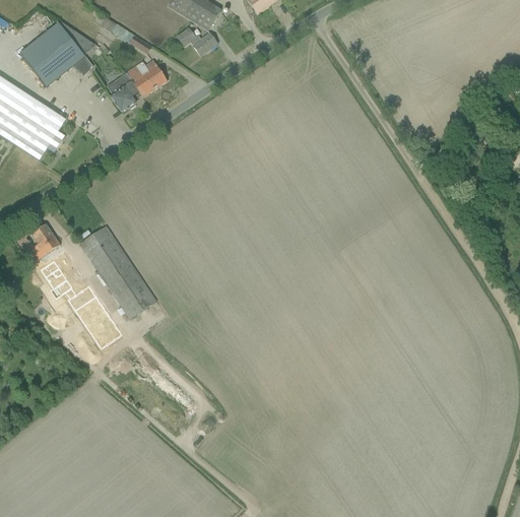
[(169,0),(167,5),(194,22),(199,13),(212,21),(220,9),(205,0),(169,0)]
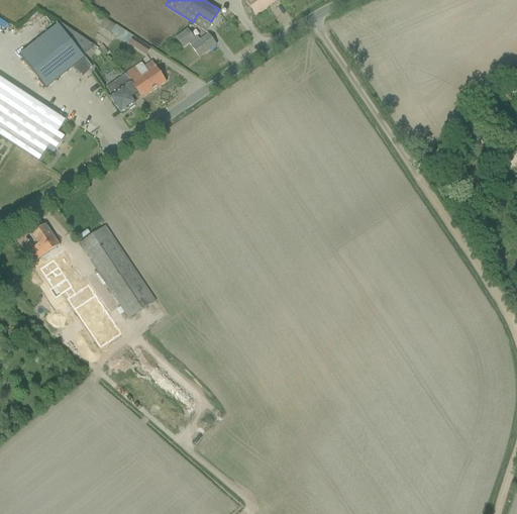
[(245,0),(255,14),(275,0),(245,0)]
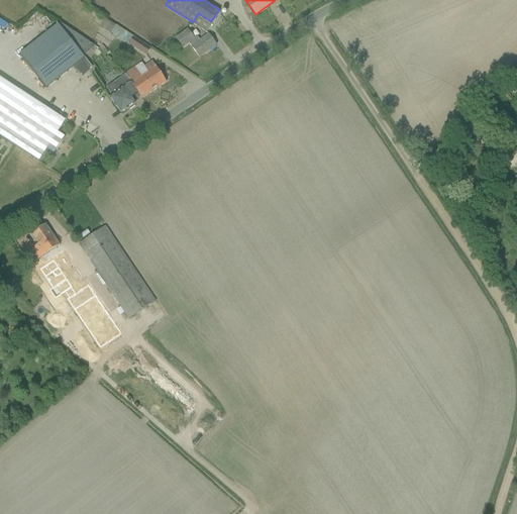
[(198,13),(193,22),(206,30),(211,21),(198,13)]
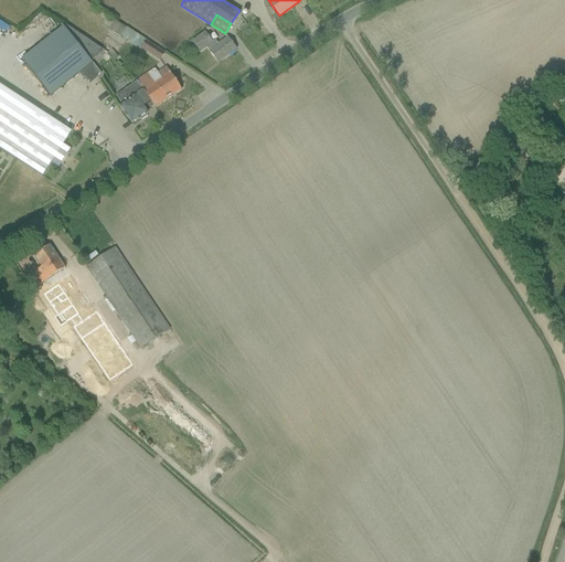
[(120,34),(121,33),(160,59),(166,50),(115,18),(109,28),(120,34)]
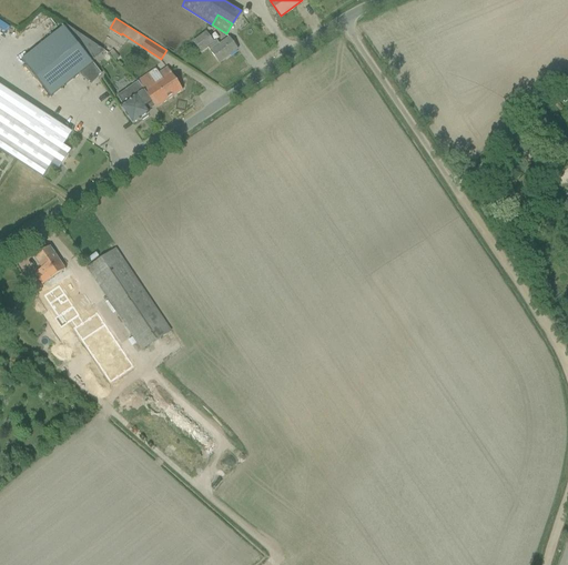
[(63,24),(21,58),(51,94),(82,70),(90,80),(101,72),(81,46),(78,41),(63,24)]
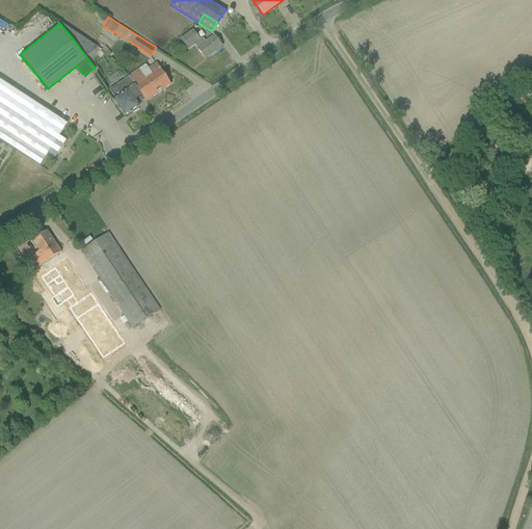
[(194,43),(205,57),(222,44),(214,33),(205,40),(203,35),(200,37),(192,28),(180,37),(187,47),(194,43)]
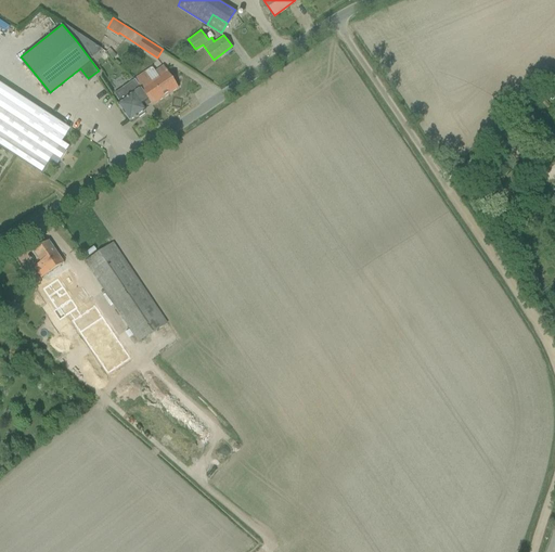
[(152,103),(178,86),(163,64),(154,69),(151,65),(134,76),(136,77),(134,77),(144,90),(143,91),(146,97),(152,103)]
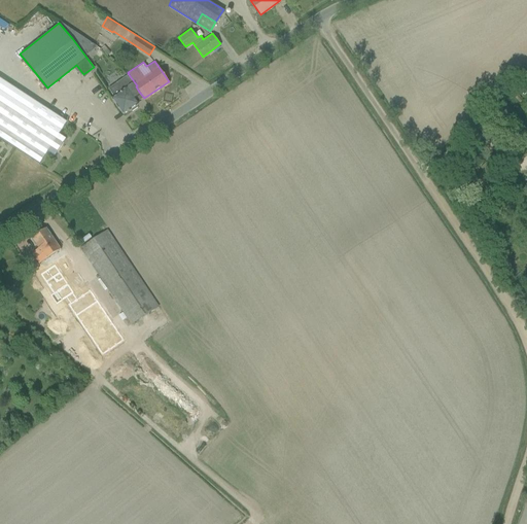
[(116,81),(108,88),(114,96),(112,97),(123,112),(131,107),(132,109),(137,106),(136,104),(138,103),(133,96),(139,92),(136,86),(137,85),(128,73),(115,81),(116,81)]
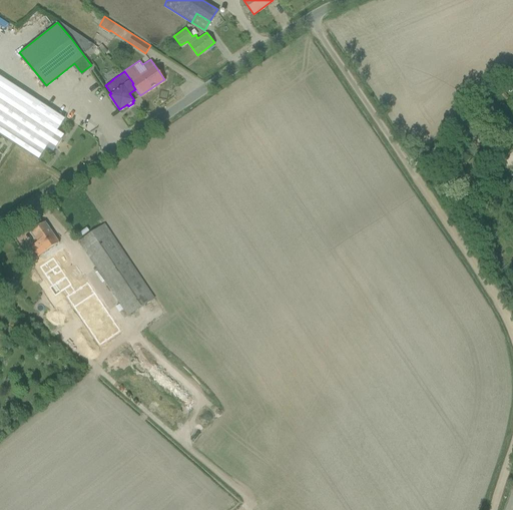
[(65,117),(0,74),(0,133),(38,158),(46,146),(53,150),(64,133),(57,129),(65,117)]
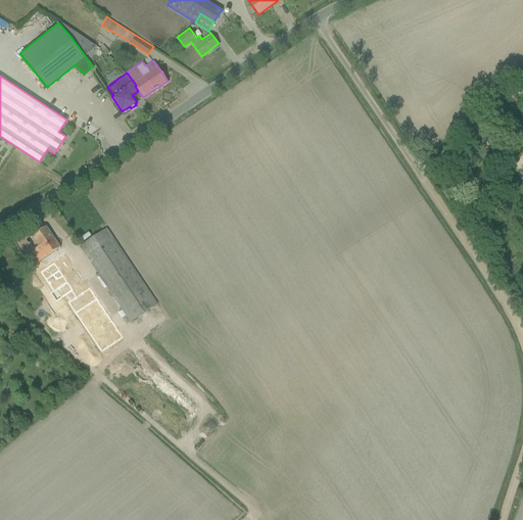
[(485,158),(492,167),(498,161),(492,153),(485,158)]
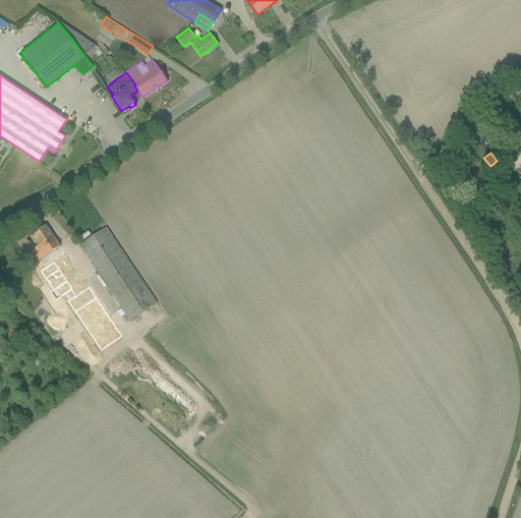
[(476,169),(482,175),(490,168),(485,162),(476,169)]
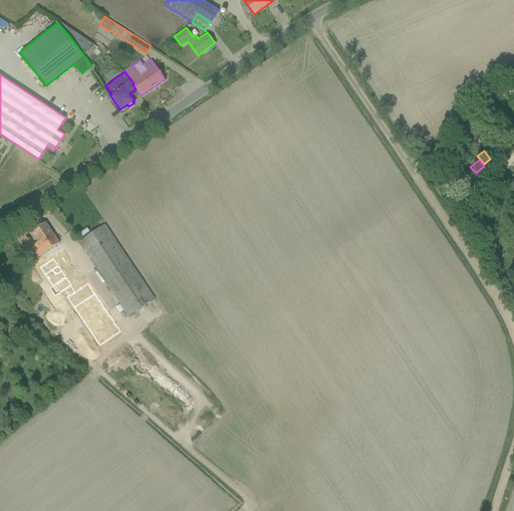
[(92,291),(50,229),(44,221),(30,230),(37,241),(31,245),(36,253),(66,297),(60,300),(67,310),(52,320),(57,328),(78,314),(72,305),(92,291)]
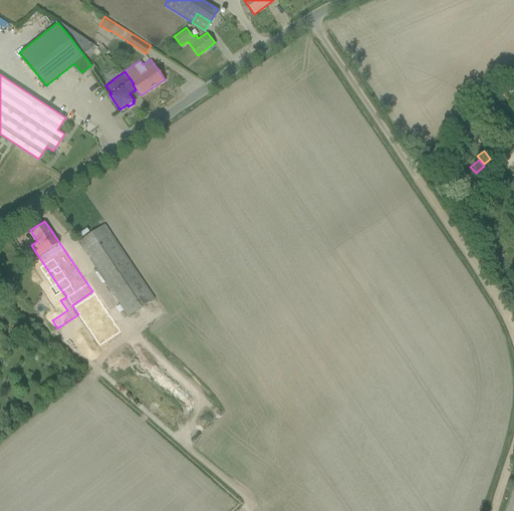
[(78,240),(84,249),(127,314),(154,297),(104,223),(78,240)]
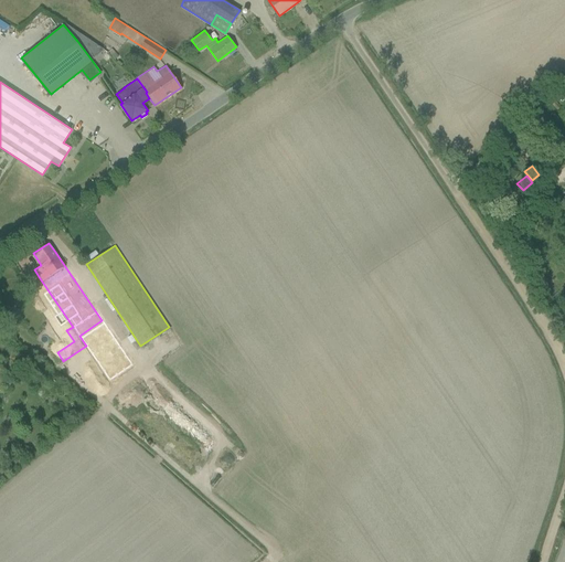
[(93,354),(113,382),(132,370),(114,340),(93,354)]
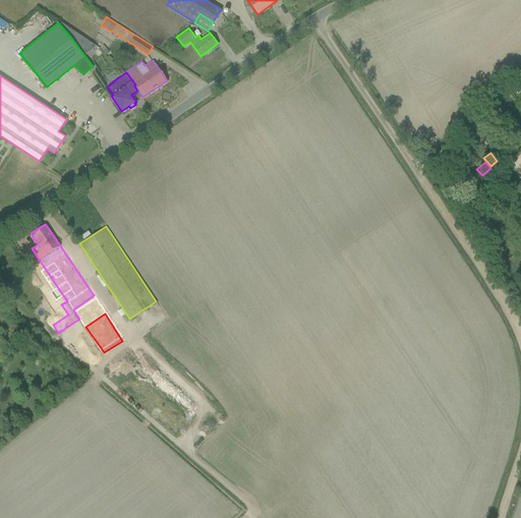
All buildings are outlined.
